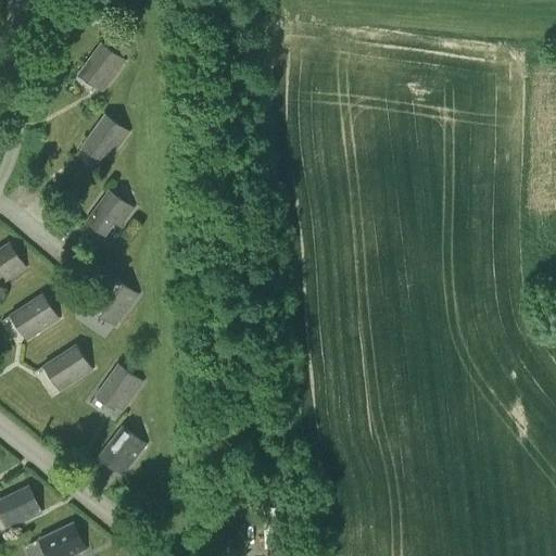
[(113,0),(75,0),(74,1),(93,15),(102,2),(108,7),(113,0)]
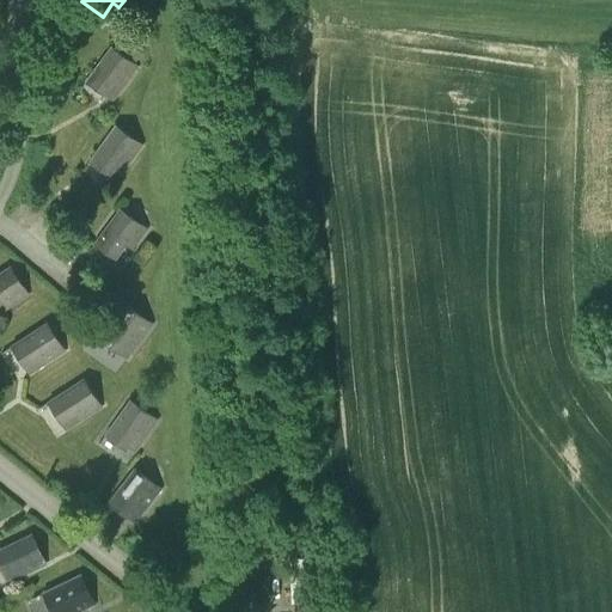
[(138,67),(110,47),(86,80),(106,95),(117,81),(123,86),(138,67)]
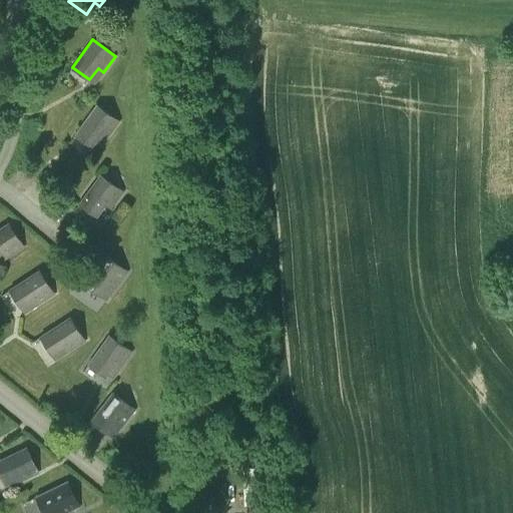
[(119,122),(96,105),(76,133),(93,145),(101,134),(107,138),(119,122)]
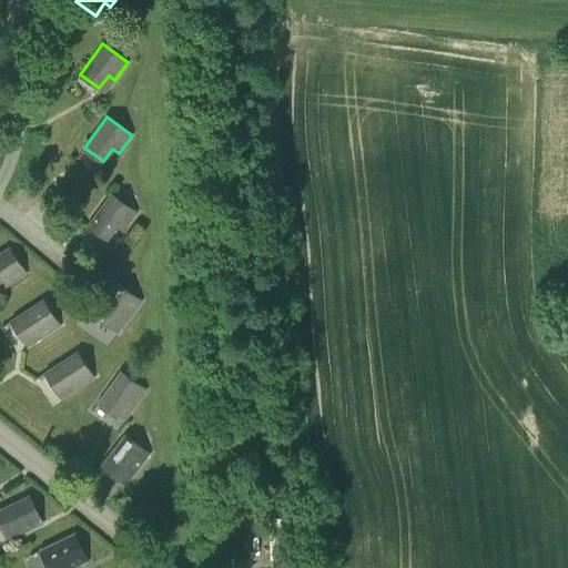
[(135,213),(111,194),(88,224),(107,239),(117,226),(122,231),(135,213)]
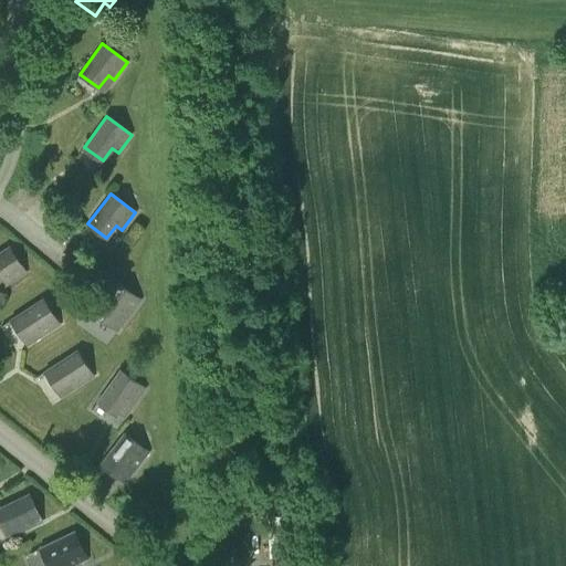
[(25,273),(9,247),(0,252),(0,280),(2,279),(7,285),(25,273)]
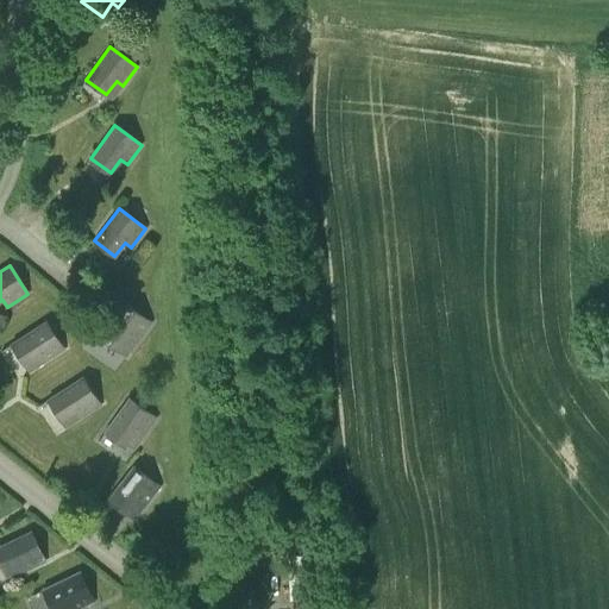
[(151,322),(124,303),(100,336),(120,351),(130,337),(137,343),(151,322)]
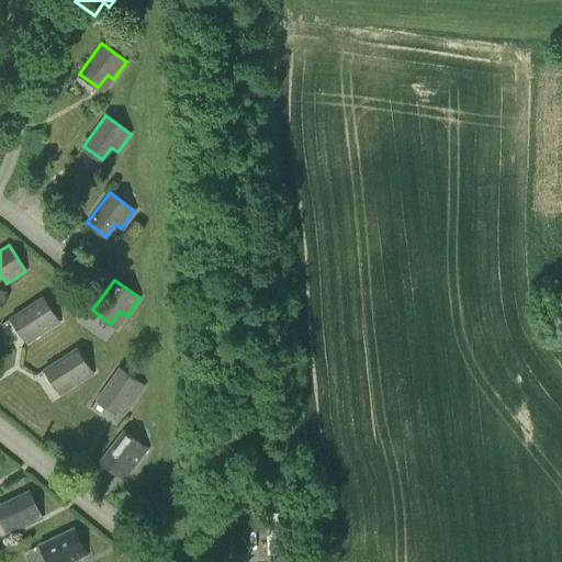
[(59,323),(42,296),(10,317),(23,337),(36,328),(41,335),(59,323)]
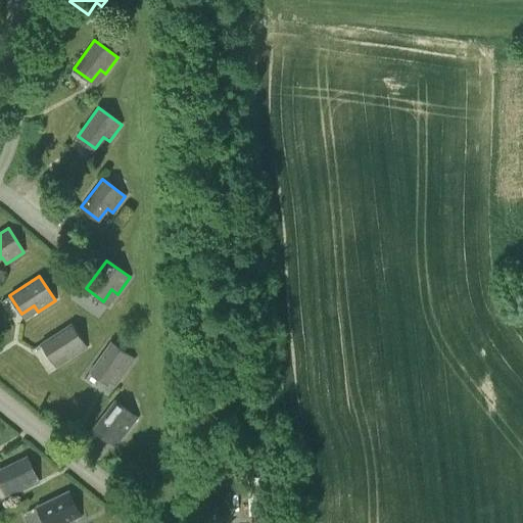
[(86,348),(70,324),(41,343),(53,361),(65,353),(68,360),(86,348)]
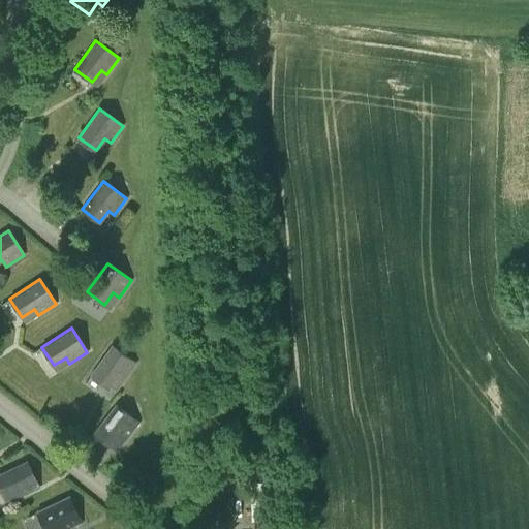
[(135,364),(112,346),(91,375),(110,387),(118,376),(124,380),(135,364)]
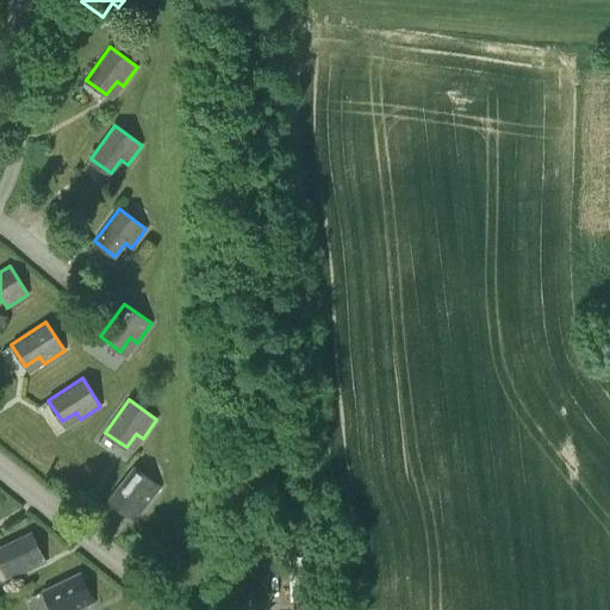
[(160,487),(134,467),(109,499),(129,515),(139,502),(145,506),(160,487)]
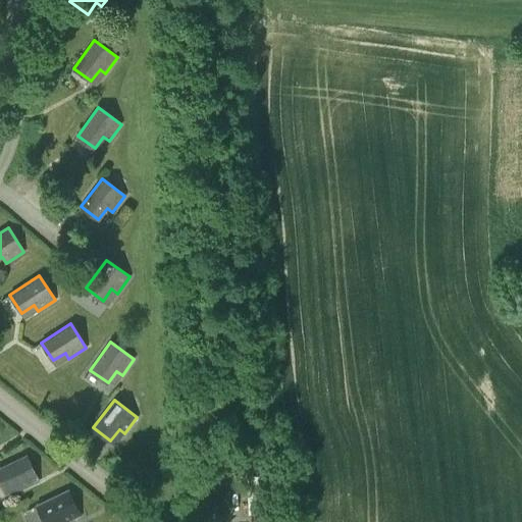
[(25,456),(0,467),(0,482),(4,490),(17,484),(19,490),(39,481),(25,456)]
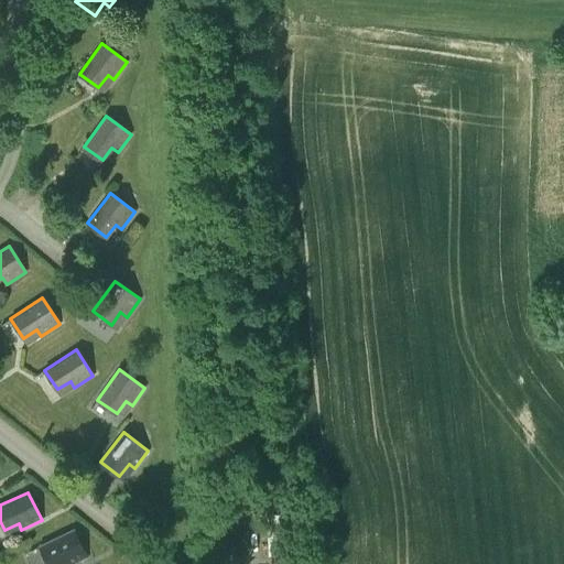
[(266,524),(268,557),(281,557),(280,524),(266,524)]
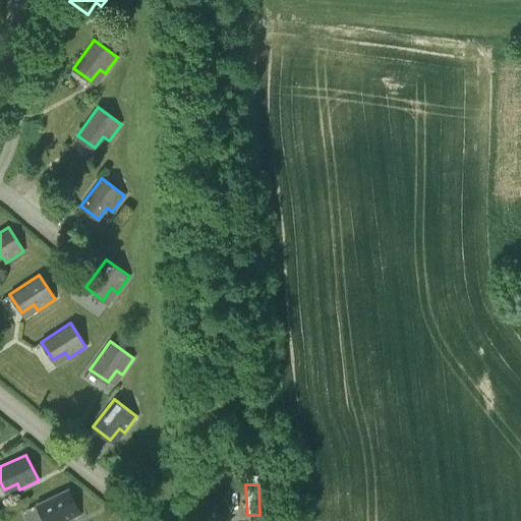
[(67,488),(37,504),(44,520),(51,520),(59,517),(60,520),(67,520),(80,515),(67,488)]
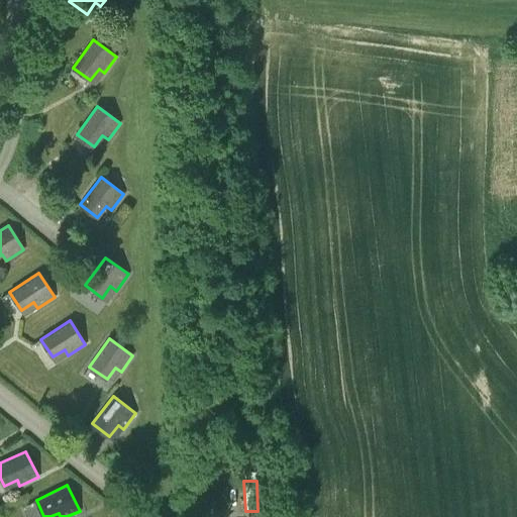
All buildings are outlined.
